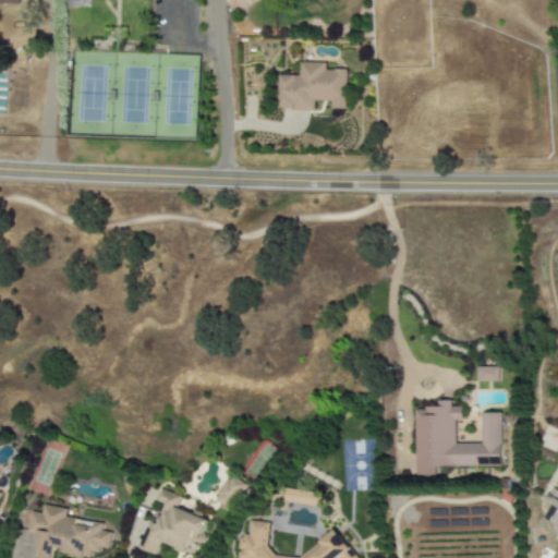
[(279,75),(299,76),(299,62),(325,63),(325,71),(334,71),(334,70),(346,70),(346,109),(330,109),(331,101),(314,101),(314,111),(291,110),(291,109),(278,109),(279,75)]
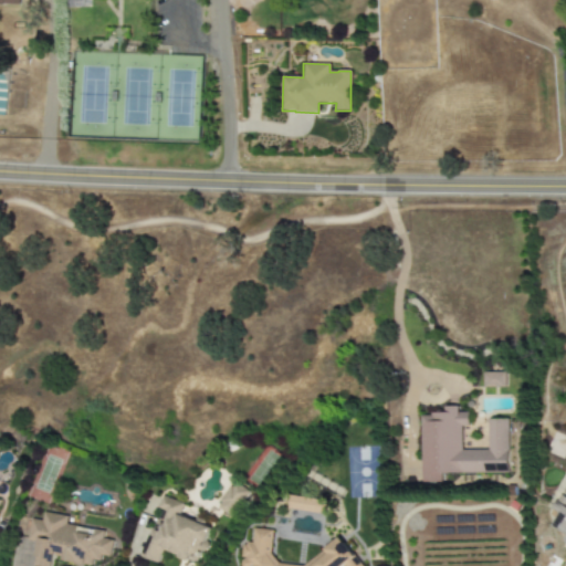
[(0,116),(3,117),(9,74),(0,73),(0,116)]
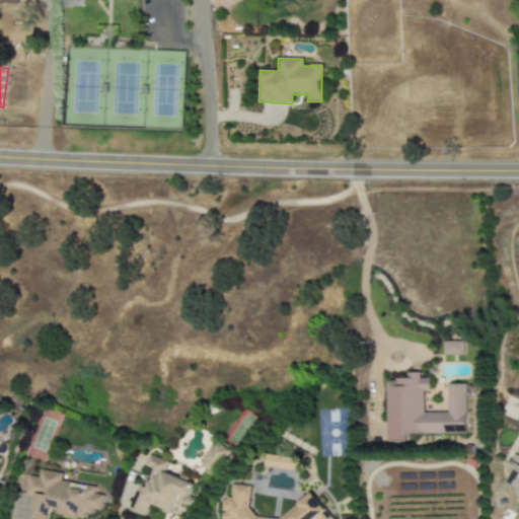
[(464,355),(464,342),(444,342),(444,355),(464,355)]
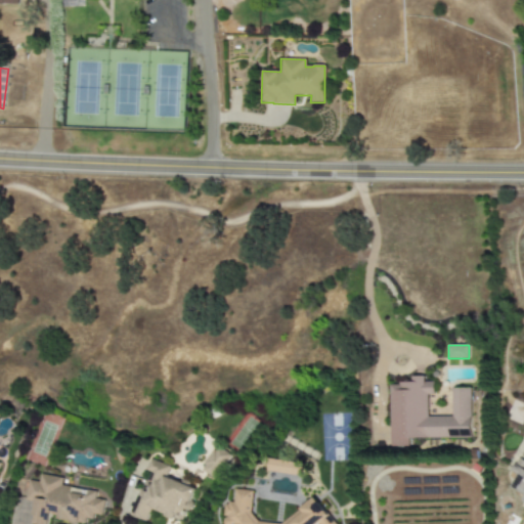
[(472,438),(472,388),(452,389),(452,417),(428,417),(428,395),(435,395),(435,383),(425,383),(425,377),(411,377),(412,384),(390,384),(391,446),(410,446),(410,438),(472,438)]
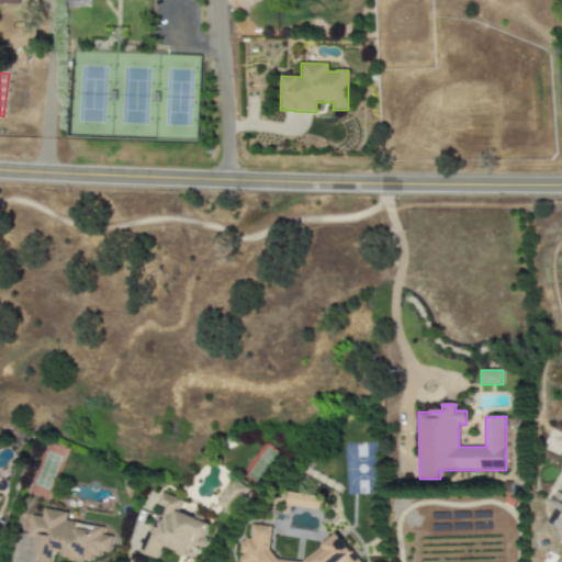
[(214,502),(229,515),(249,491),(235,478),(214,502)]
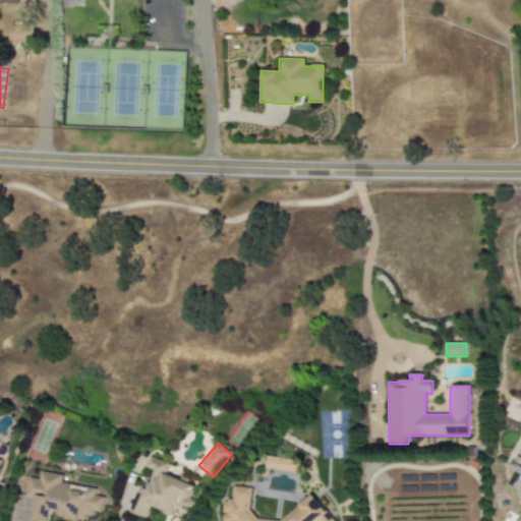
[(520,502),(520,458),(516,456),(509,469),(515,472),(509,485),(520,491),(517,501),(520,502)]
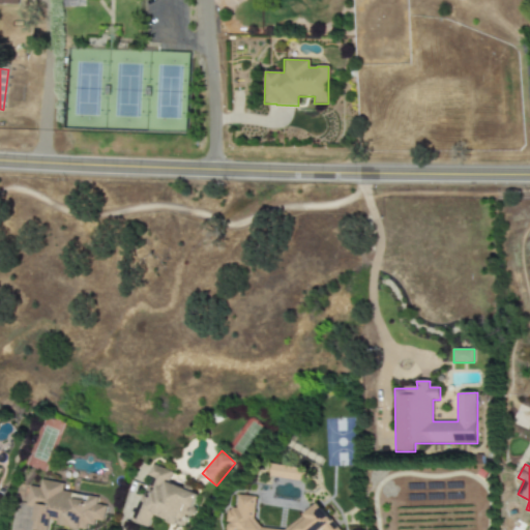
[(153,517),(186,529),(199,494),(169,483),(173,472),(153,465),(149,476),(133,522),(149,528),(153,517)]
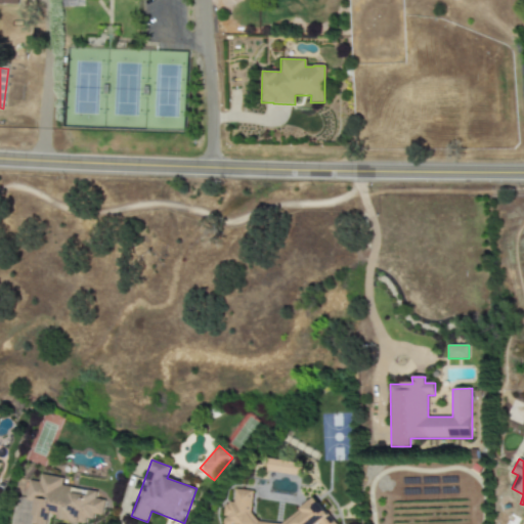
[(303,464),(268,460),(267,472),(301,476),(303,464)]
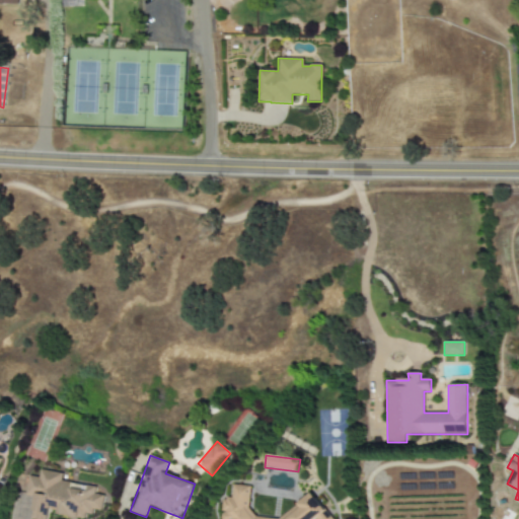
[(31,518),(49,518),(51,510),(59,511),(58,515),(82,518),(84,518),(86,511),(101,513),(104,495),(95,494),(96,487),(62,482),(63,473),(41,470),(40,477),(29,475),(26,496),(35,498),(31,518)]
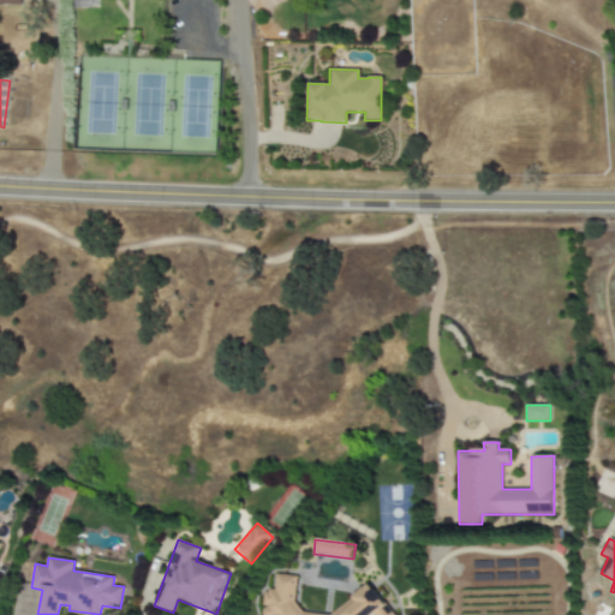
[(392,614),(370,585),(329,614),(326,614),(304,614),(296,602),(297,577),(276,575),(275,586),(264,595),(263,604),(266,607),(264,614),(392,614)]
